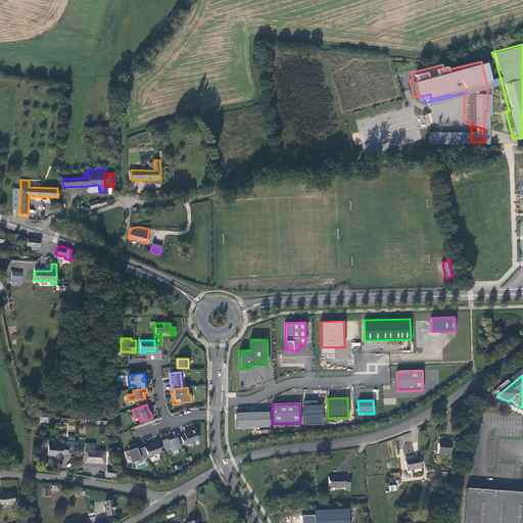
[(303,407),(303,416),(322,416),(321,407),(316,407),(303,407)]
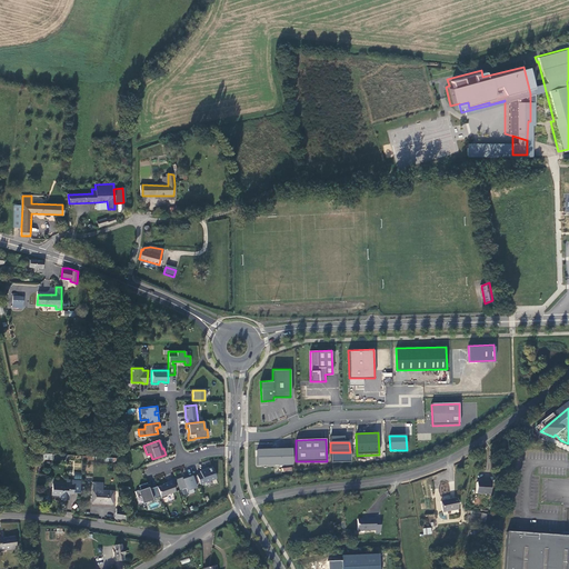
[(292,465),(291,449),(257,450),(257,466),(292,465)]
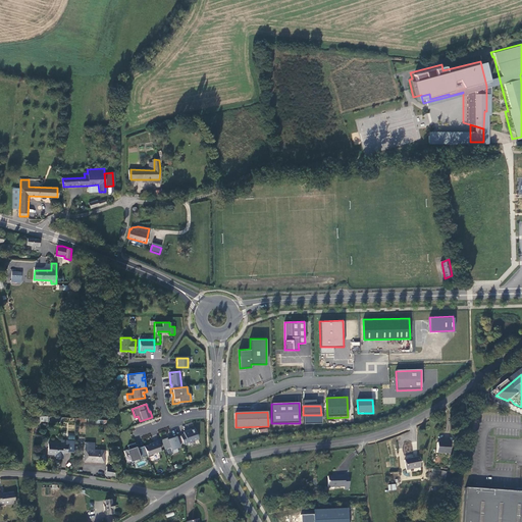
[(184,434),(179,435),(180,436),(183,444),(198,438),(195,429),(194,429),(188,431),(188,430),(183,432),(184,434)]
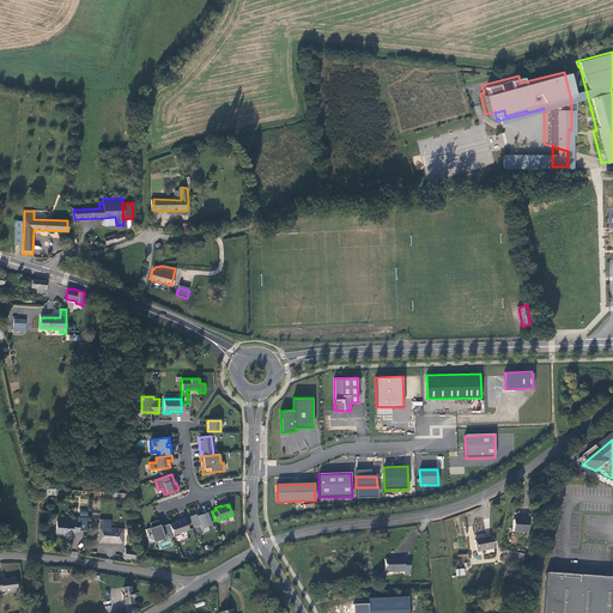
[(207,514),(206,511),(196,516),(196,514),(190,516),(195,527),(200,526),(201,529),(211,526),(210,522),(214,521),(212,513),(207,514)]
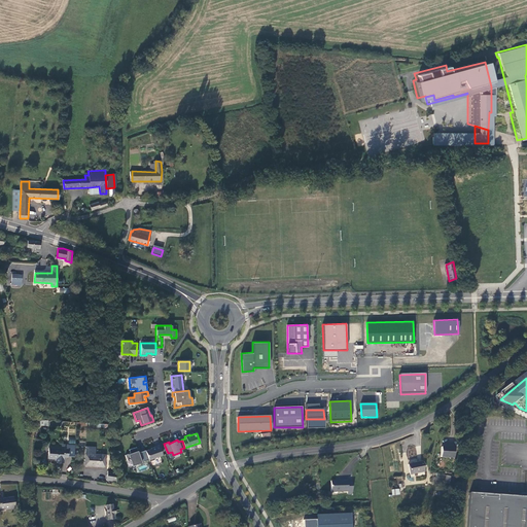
[(68,456),(73,456),(74,444),(67,444),(67,445),(67,449),(63,449),(63,448),(60,447),(60,448),(47,448),(47,458),(55,459),(55,464),(63,464),(63,457),(68,457),(68,456)]
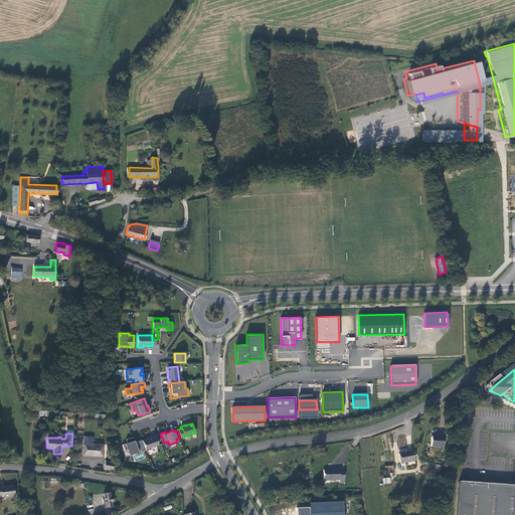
[(82,436),(82,443),(82,455),(101,455),(101,444),(91,444),(91,438),(86,438),(86,436),(82,436)]
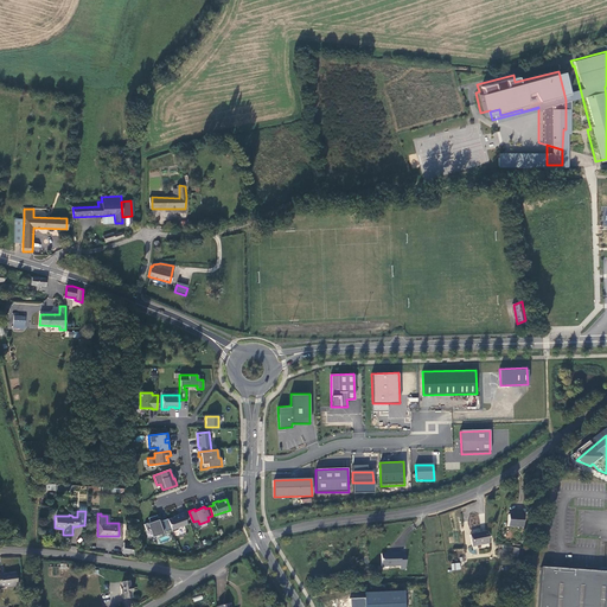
[(186,524),(183,513),(173,516),(174,517),(167,519),(171,529),(172,531),(178,530),(177,528),(186,524)]
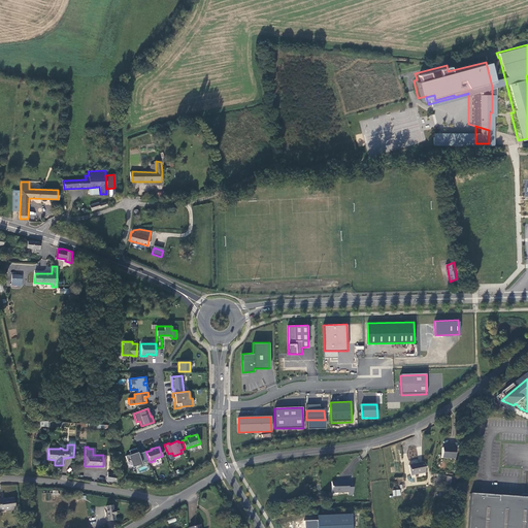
[(145,452),(145,451),(140,453),(140,455),(138,456),(136,448),(129,451),(130,454),(125,456),(127,461),(130,460),(132,466),(149,460),(145,452)]
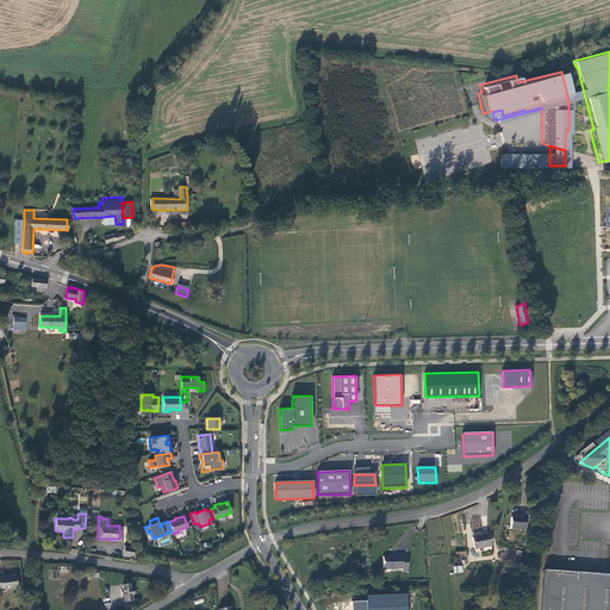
[(524,518),(510,517),(509,528),(524,529),(524,518)]
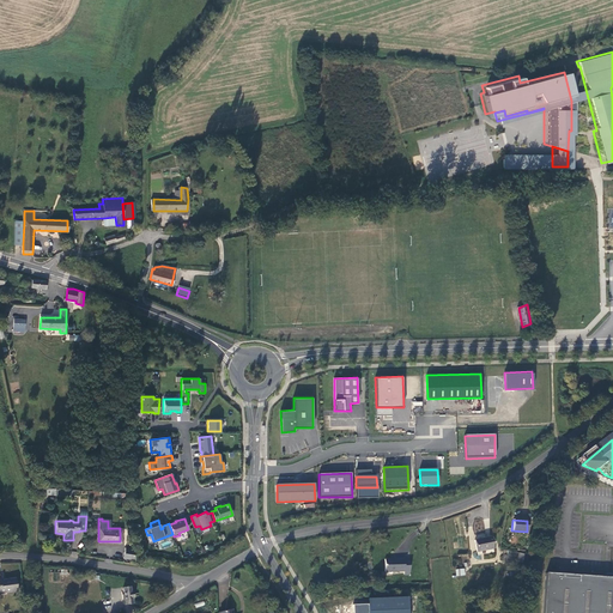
[(474,539),(477,552),(492,548),(491,536),(474,539)]
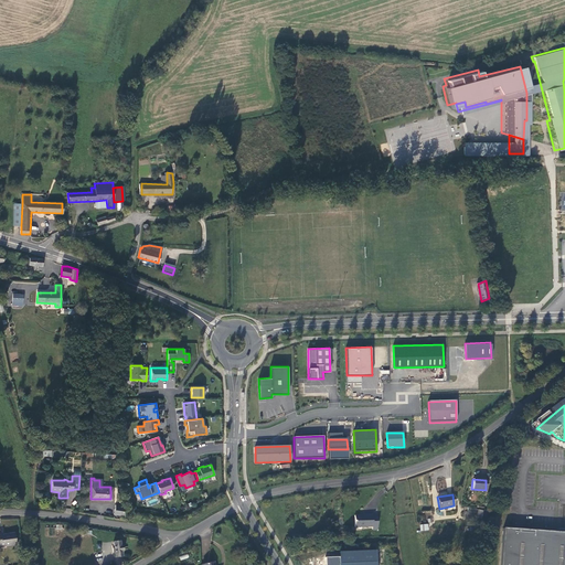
[(114,504),(113,514),(124,515),(123,505),(114,504)]
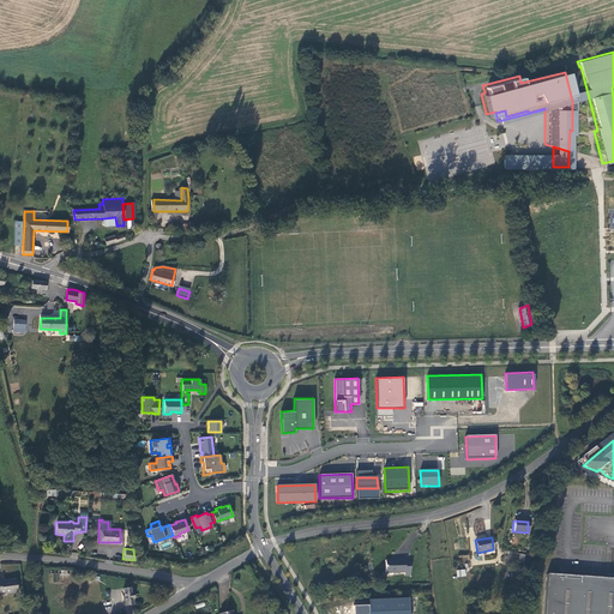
[(403,559),(385,559),(385,572),(403,572),(403,573),(409,573),(409,560),(403,560),(403,559)]
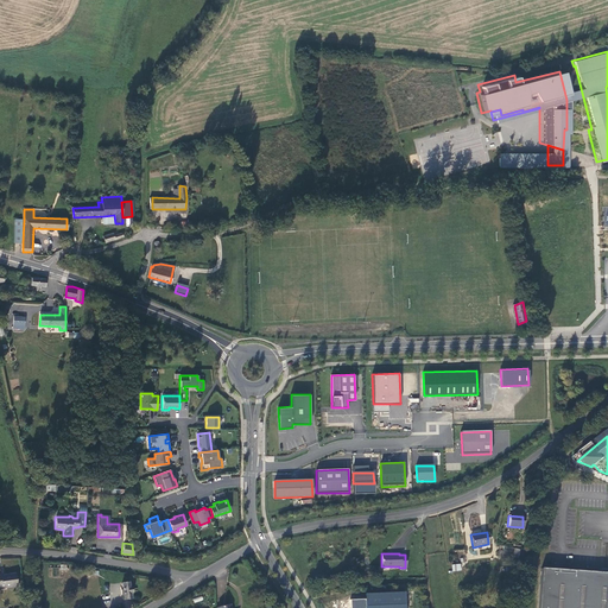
[(607,607),(607,574),(544,571),(540,607),(607,607)]
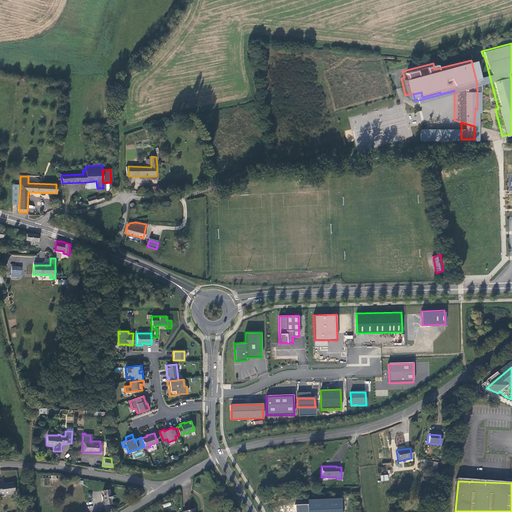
[(12,484),(0,485),(0,494),(4,494),(5,495),(13,494),(12,484)]
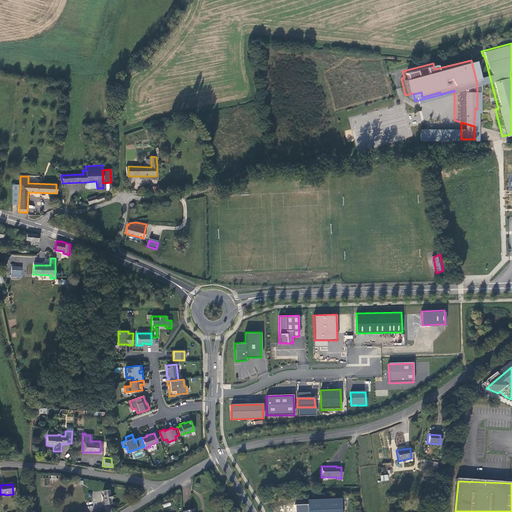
[(109,491),(103,492),(103,498),(102,498),(102,501),(103,501),(103,505),(110,505),(109,500),(111,500),(111,496),(109,496),(109,491)]
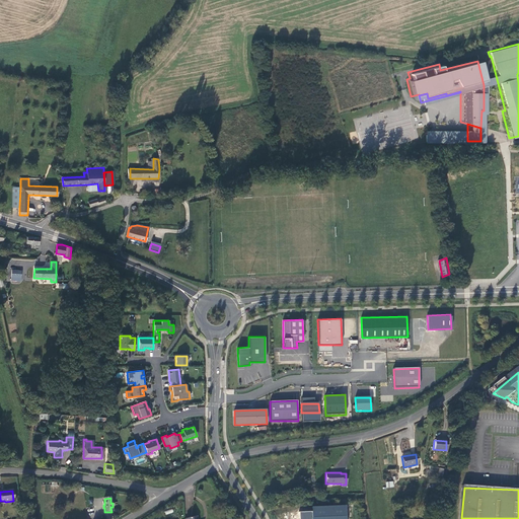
[(347,518),(347,505),(313,506),(313,511),(299,512),(299,518),(347,518)]
